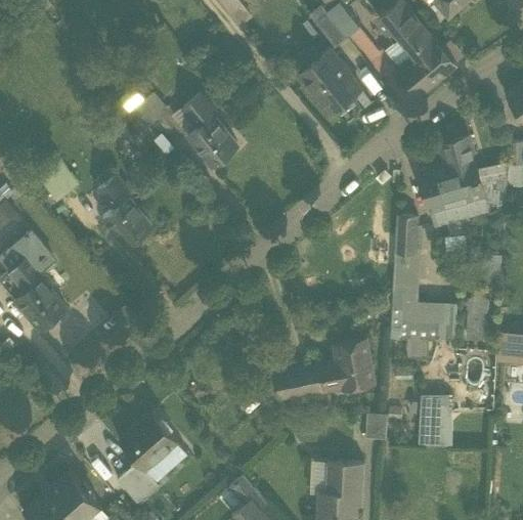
[(237,0),(216,0),(237,27),(251,15),(237,0)]
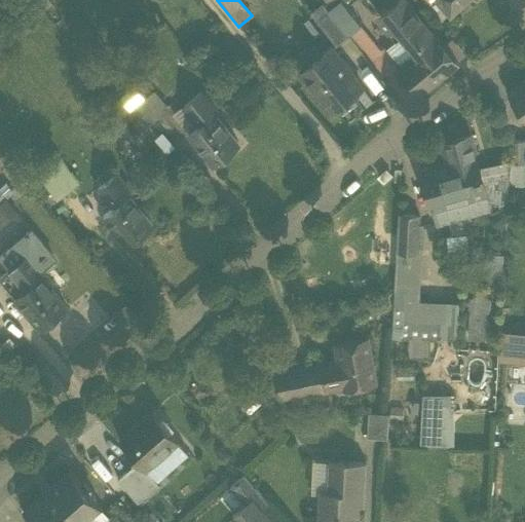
[(436,43),(402,0),(381,16),(400,40),(385,52),(401,71),(397,75),(415,99),(455,66),(436,43)]
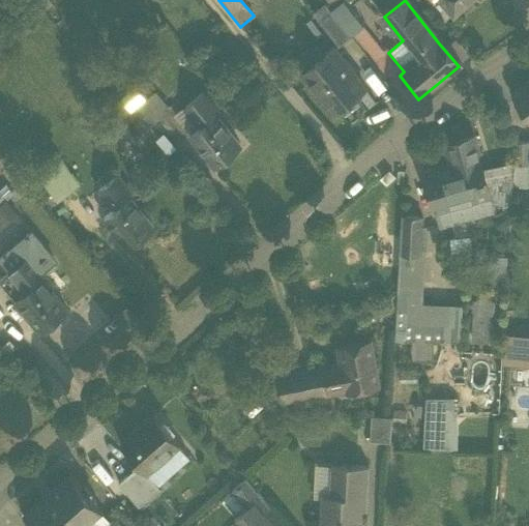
[(473,0),(437,0),(453,18),(473,0)]
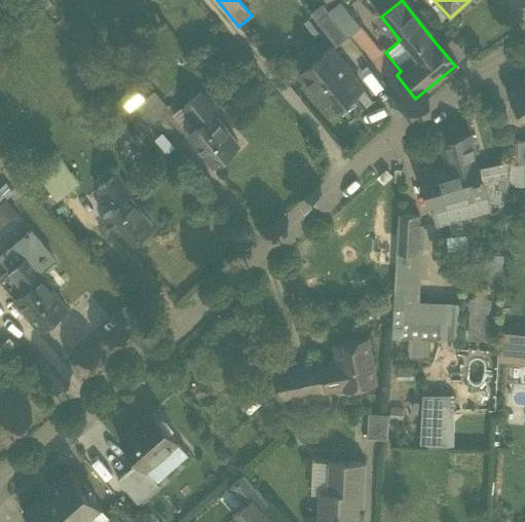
[(360,29),(340,3),(328,13),(347,39),(360,29)]
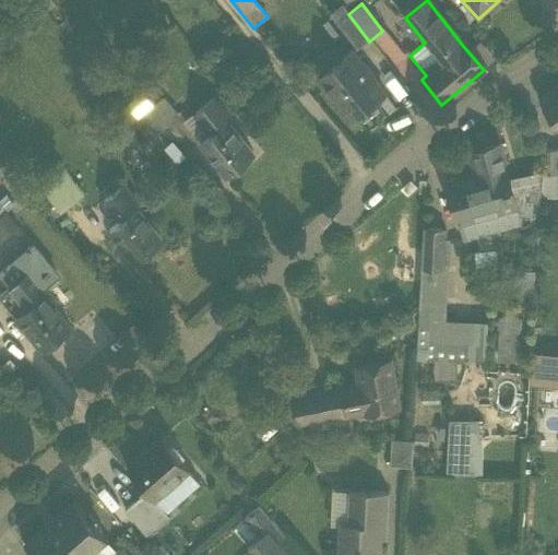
[(369,42),(348,14),(335,24),(356,51),(369,42)]
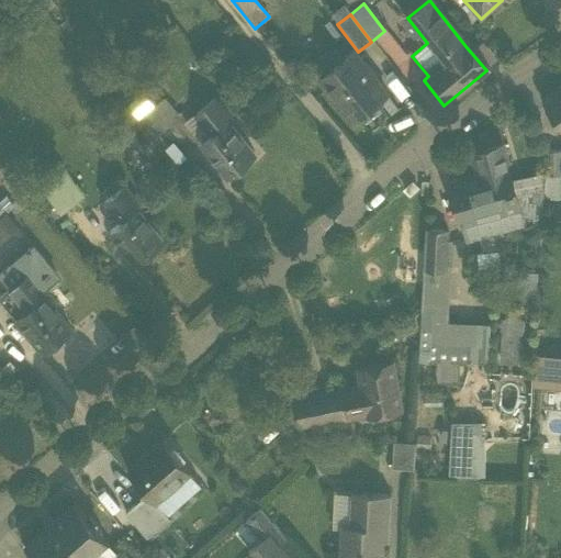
[(386,96),(352,54),(318,80),(352,123),(386,96)]
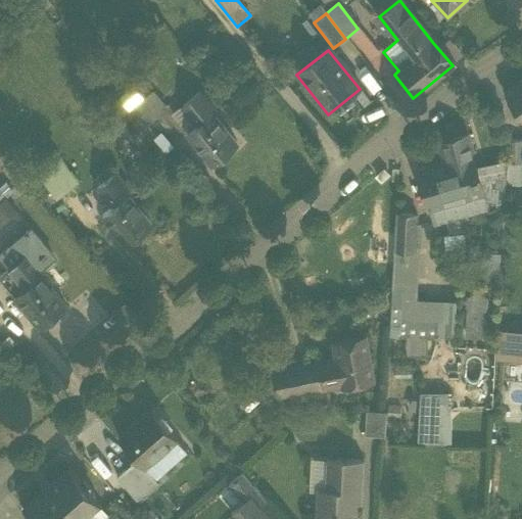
[(521,84),(504,97),(521,123),(521,84)]
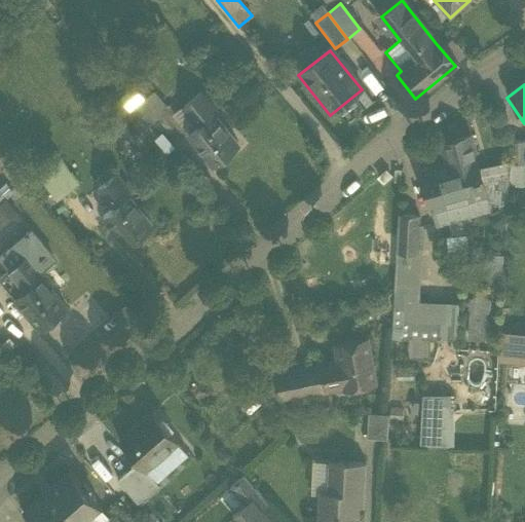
[(200,95),(183,110),(198,128),(213,117),(214,117),(217,115),(200,95)]
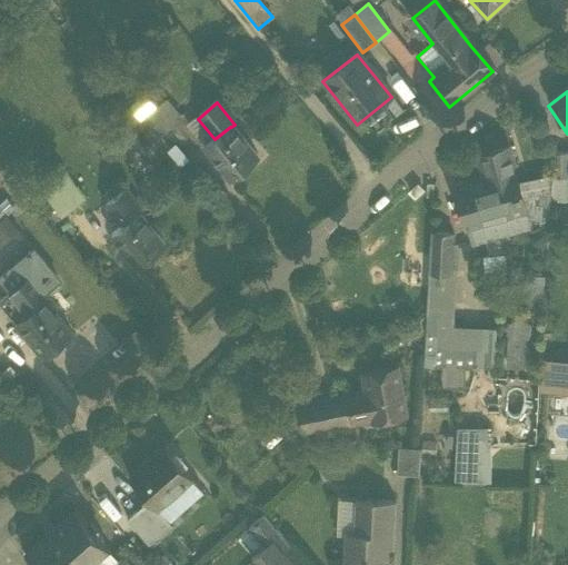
[(179,122),(163,105),(152,115),(168,132),(179,122)]
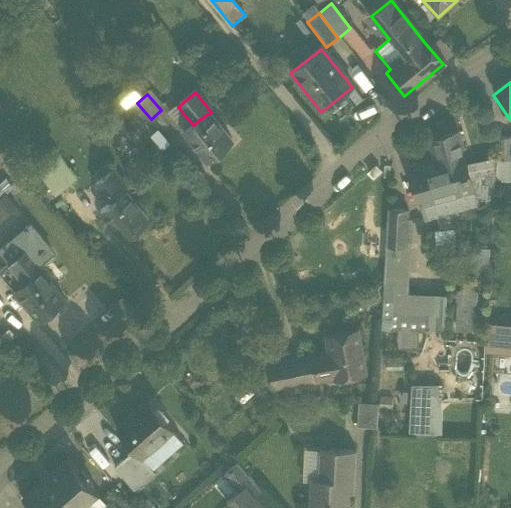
[(151,119),(137,103),(126,112),(141,129),(151,119)]
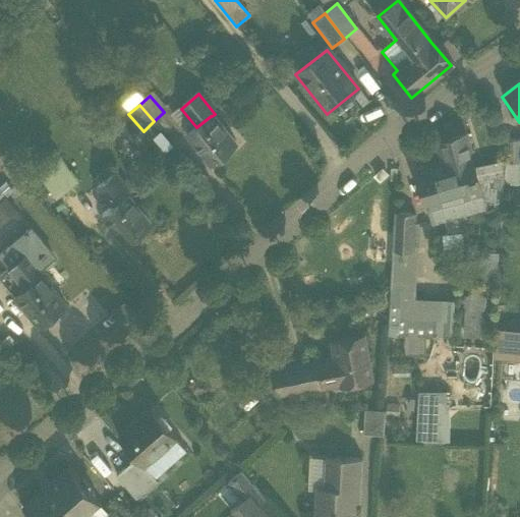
[(212,116),(211,116),(196,127),(186,135),(211,166),(235,146),(212,116)]
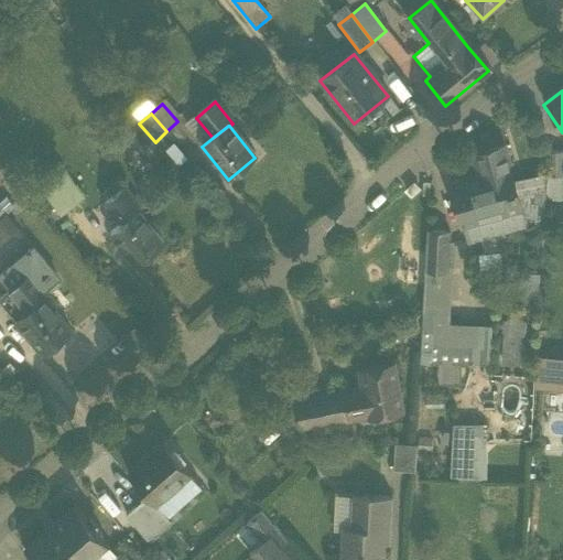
[(504,148),(472,157),(477,178),(450,185),(466,244),(524,227),(516,196),(526,194),(523,184),(513,186),(504,148)]
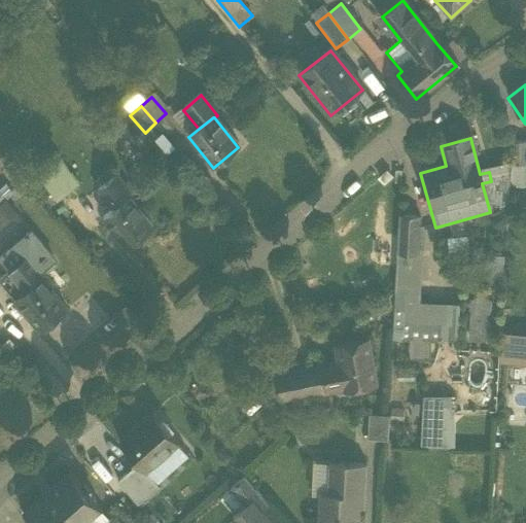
[(525,144),(511,144),(510,167),(525,167),(525,144)]
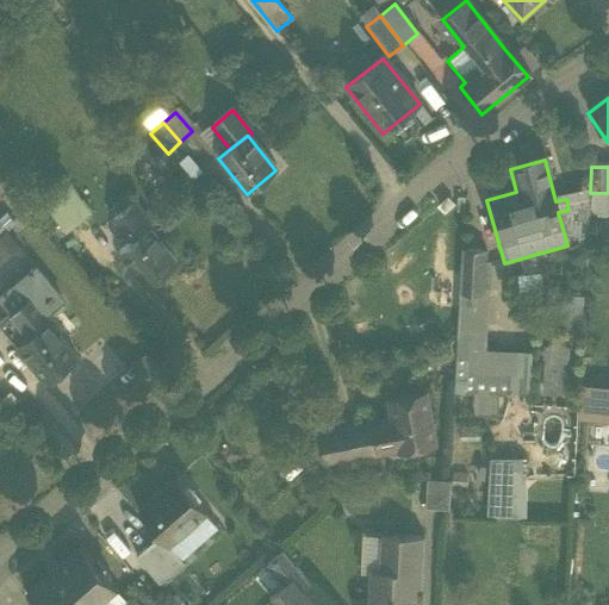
[(608,193),(590,193),(590,216),(608,216),(608,193)]
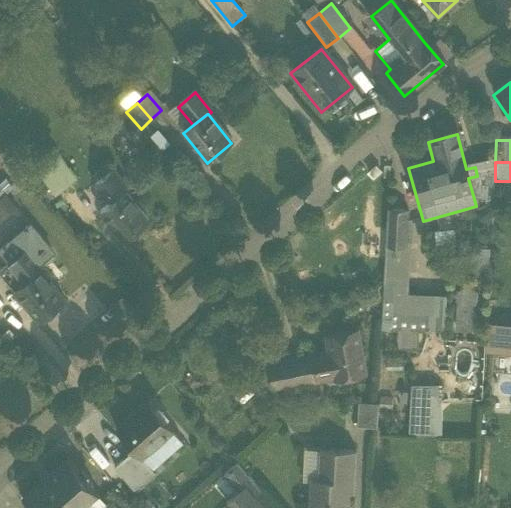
[(112,171),(94,185),(109,204),(124,193),(128,191),(112,171)]
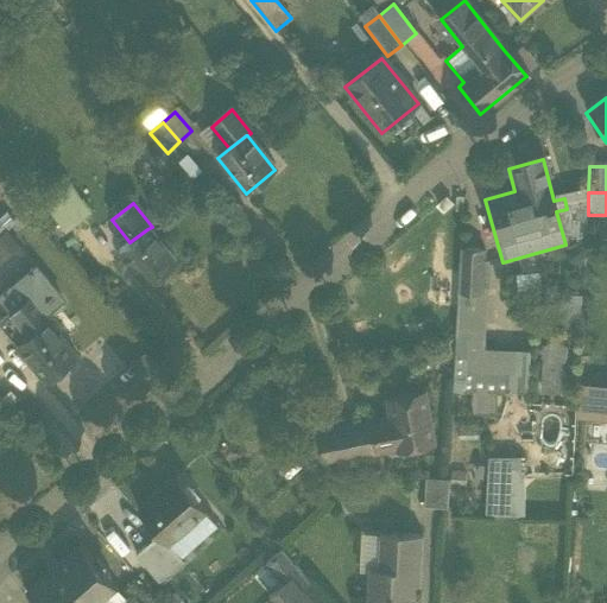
[(147,229),(130,242),(118,252),(146,287),(176,264),(147,229)]
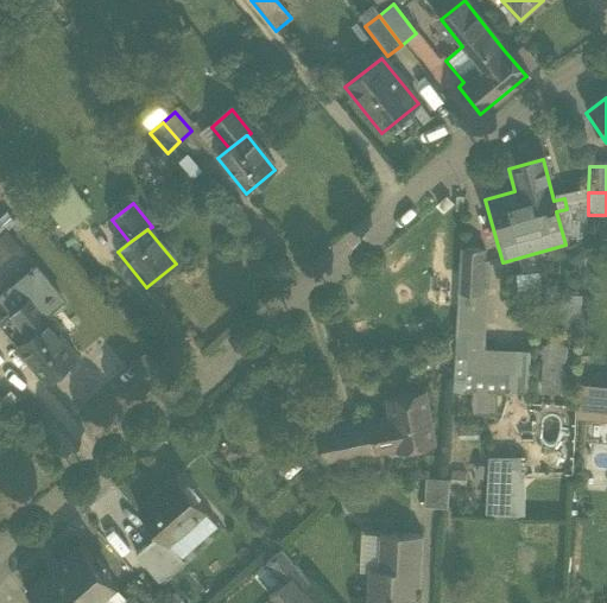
[(463,392),(507,393),(509,356),(478,355),(484,253),(460,251),(453,385),(462,385),(463,392)]
